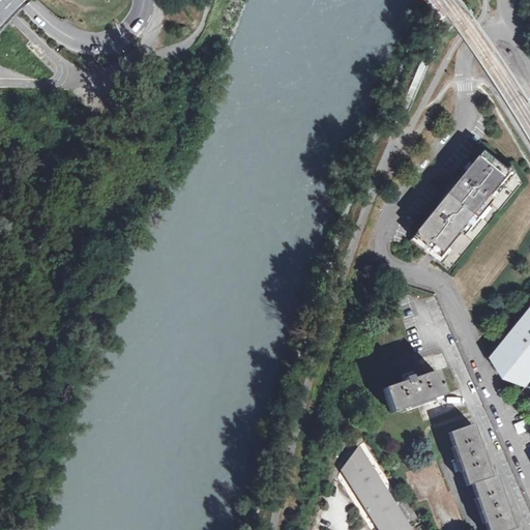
[(410,241),(448,272),(521,183),(510,166),(506,168),(484,150),(410,241)]
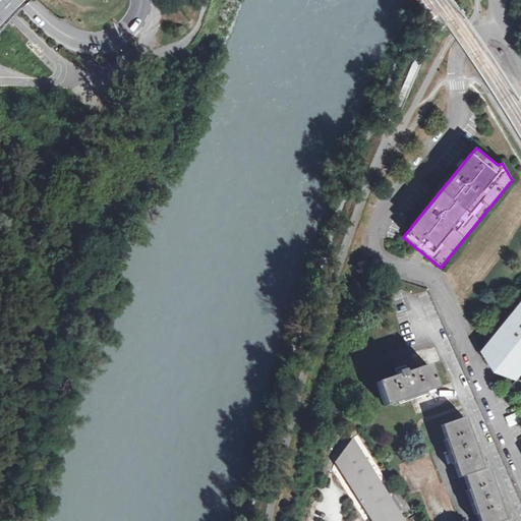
[(520,303),(482,351),(513,378),(520,367),(520,303)]
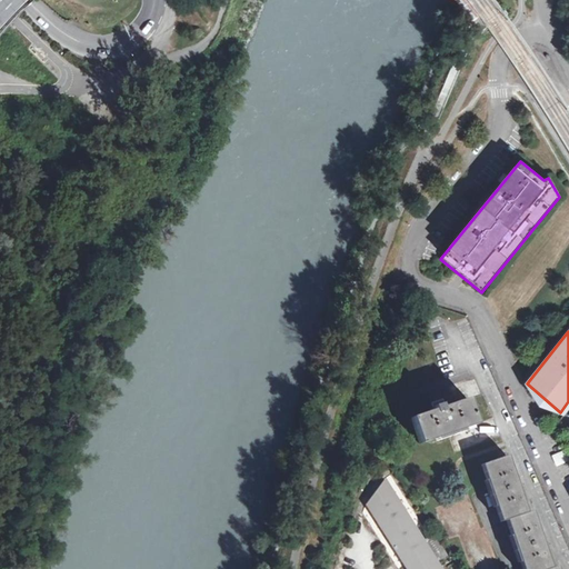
[(411,420),(419,445),(476,425),(466,400),(445,407),(441,400),(429,405),(432,412),(411,420)]
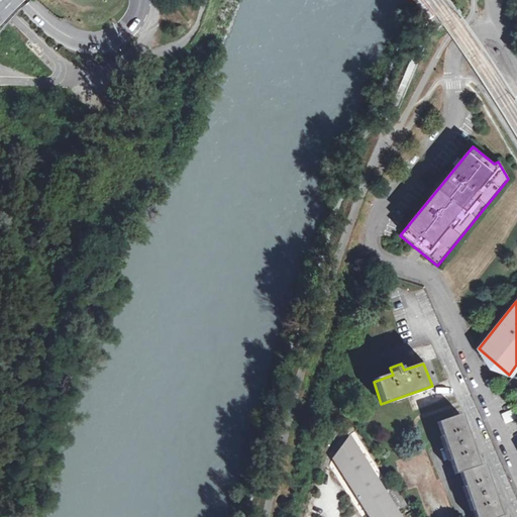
[(502,516),(500,516),(496,516),(489,494),(491,494),(489,486),(486,487),(479,467),(475,469),(467,445),(469,444),(466,437),(463,437),(456,416),(436,423),(453,476),(458,475),(473,516),(502,516)]
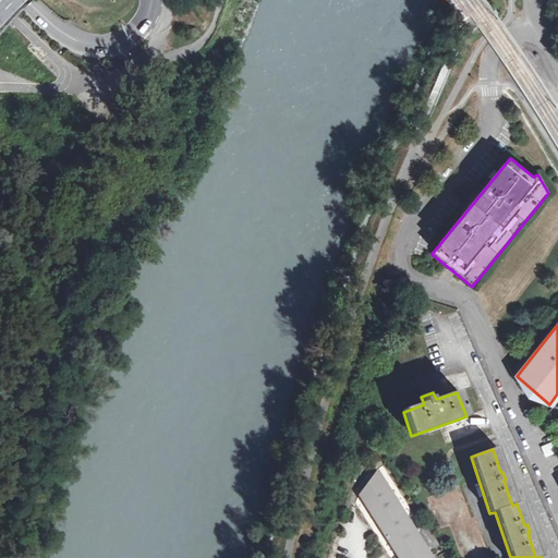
[(359,494),(399,557),(431,557),(376,471),(359,494)]
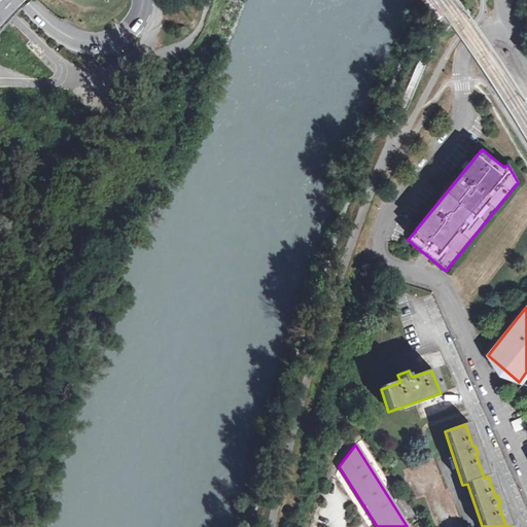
[(382,483),(393,501),(401,497),(390,478),(382,483)]
